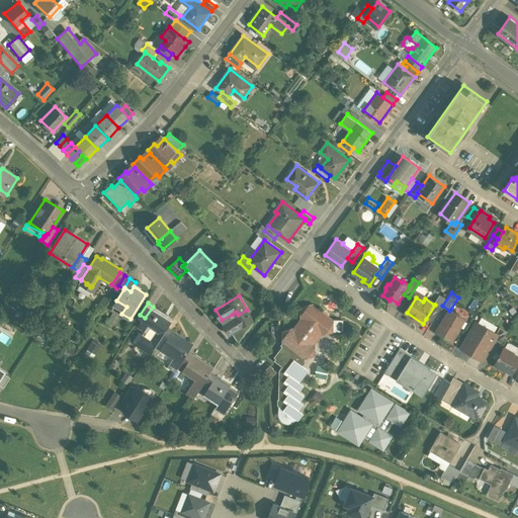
[(435,305),(426,319),(432,322),(441,307),(435,303),(434,305),(435,305)]
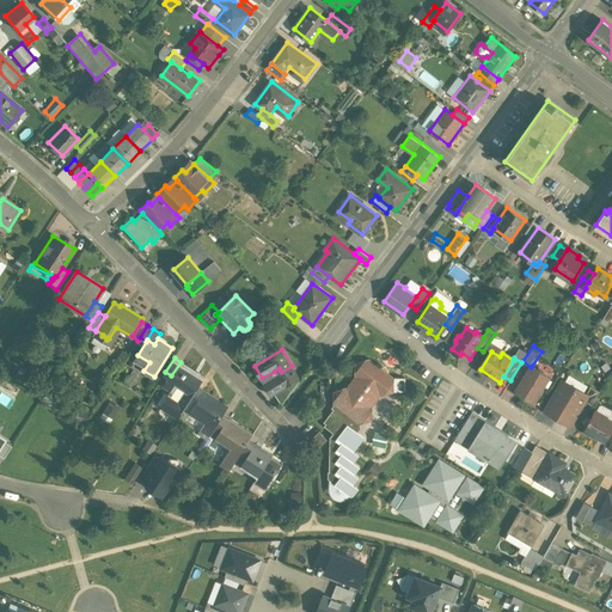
[(393,378),(371,360),(357,362),(357,377),(348,389),(336,392),(336,405),(359,423),(365,421),(372,420),(372,405),(380,395),(386,392),(392,391),(393,378)]
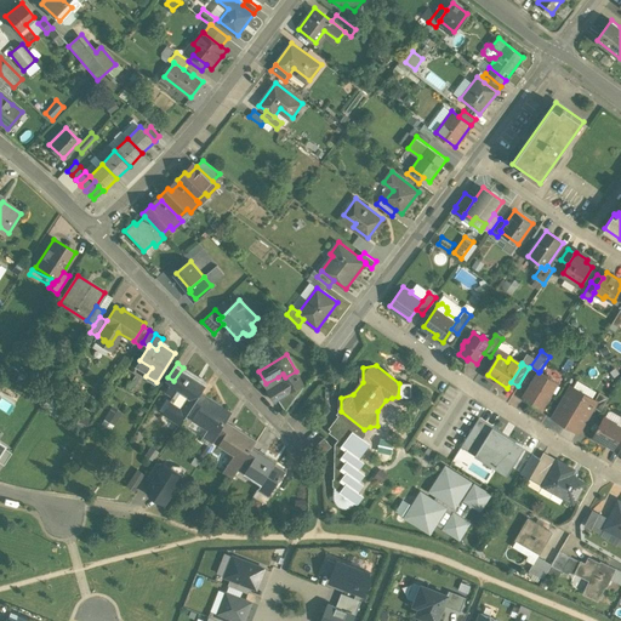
[(174,381),(167,392),(176,397),(174,402),(172,400),(164,414),(181,423),(201,392),(208,383),(183,368),(174,381)]
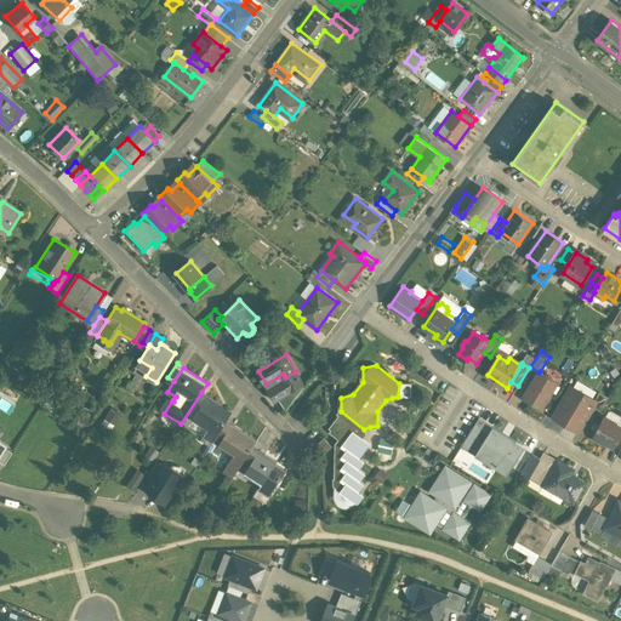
[(296,371),(285,377),(283,374),(278,377),(283,386),(298,376),(296,371)]
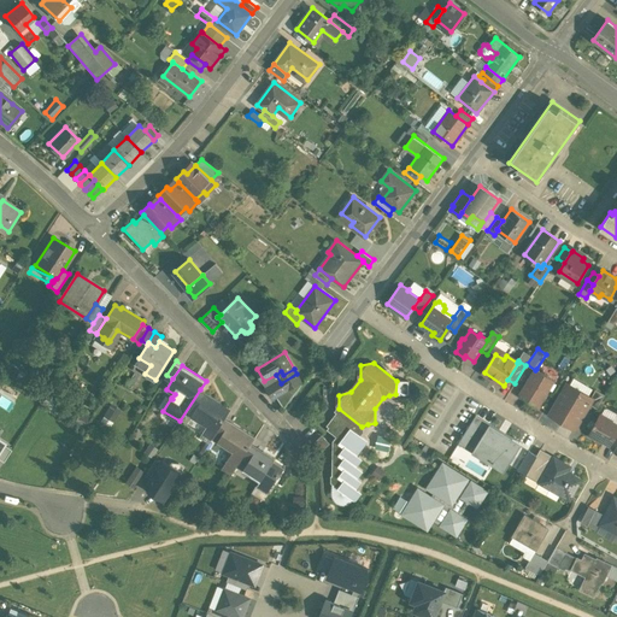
[(541,372),(536,369),(535,370),(519,395),(539,407),(554,381),(548,377),(547,374),(545,371),(541,372)]
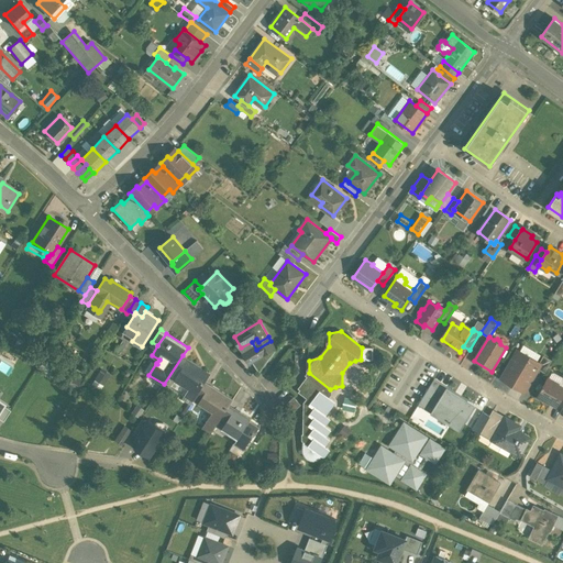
[(271,341),(256,350),(245,356),(250,363),(252,361),(275,348),(271,341)]
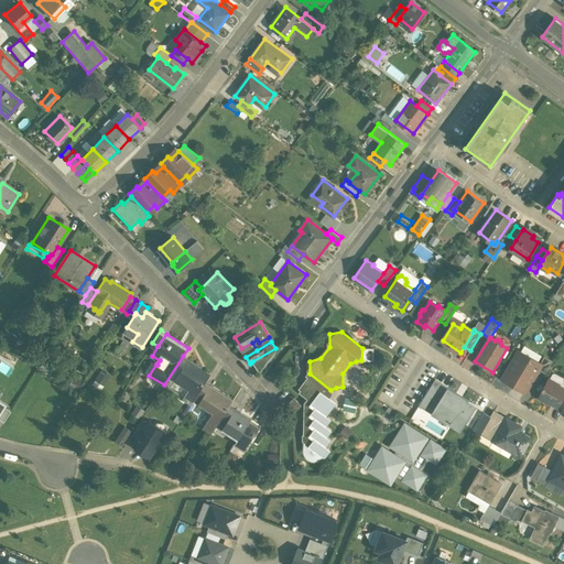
[(252,343),(241,348),(246,357),(257,350),(252,343)]
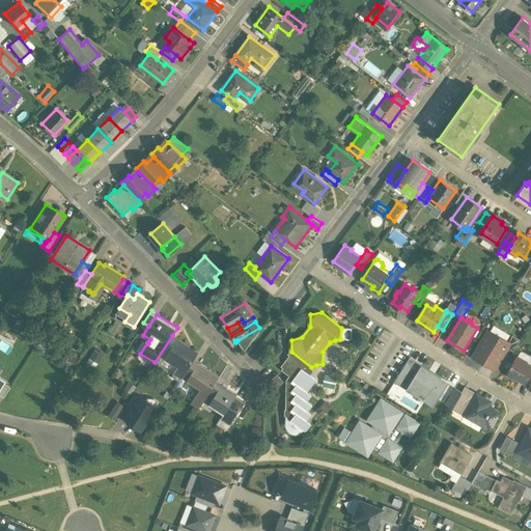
[(259,328),(238,340),(245,351),(260,330),(259,328)]
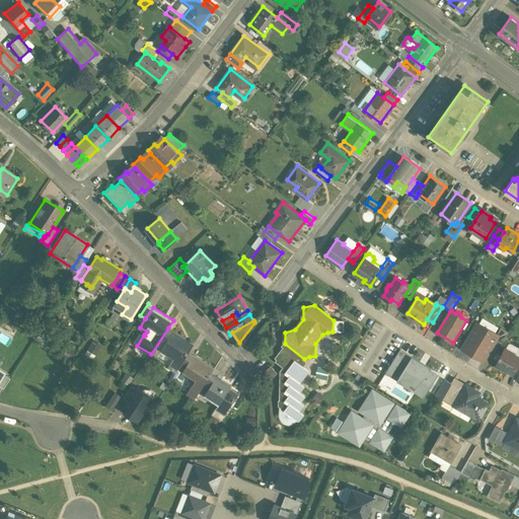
[(343,320),(334,320),(332,330),(343,330),(343,331),(344,331),(344,320),(343,320)]
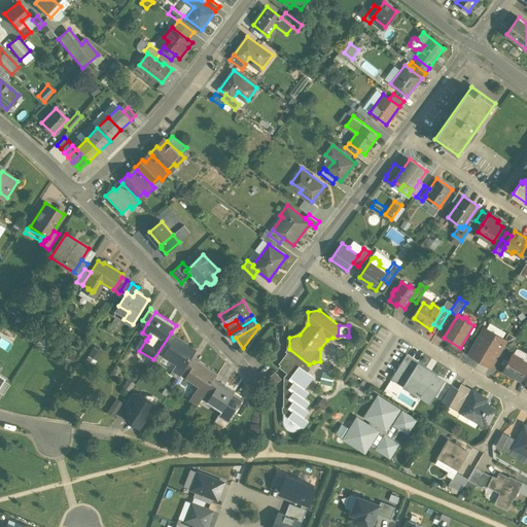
[(503,341),(484,328),(469,353),(489,365),(501,345),(504,341),(503,341)]
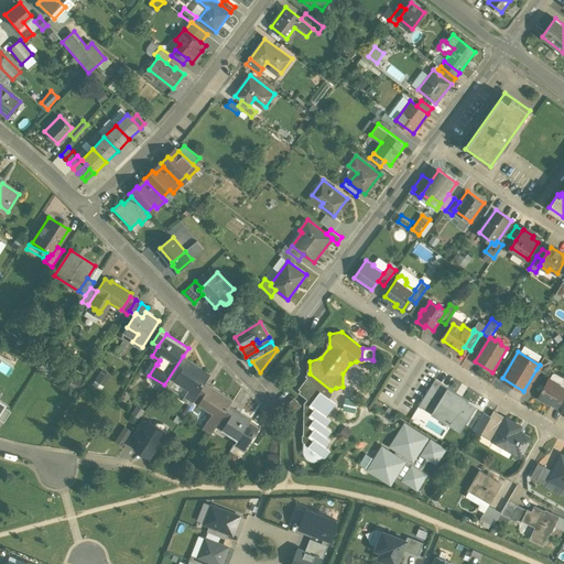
[(183,356),(171,376),(176,379),(188,359),(183,356)]
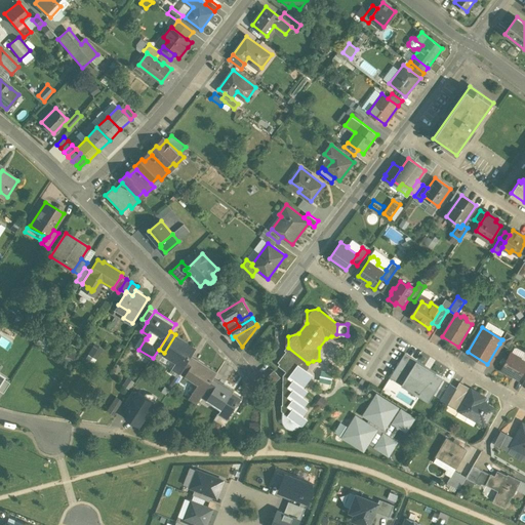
[(514,336),(506,331),(501,339),(502,339),(499,344),(508,348),(514,336)]
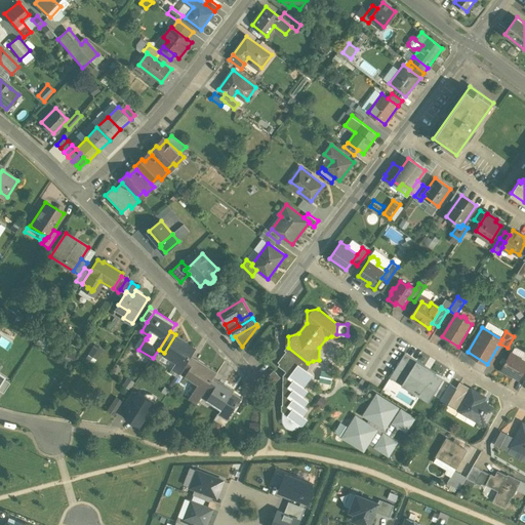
[(196,348),(175,334),(164,353),(177,360),(171,368),(179,373),(192,355),(196,348)]
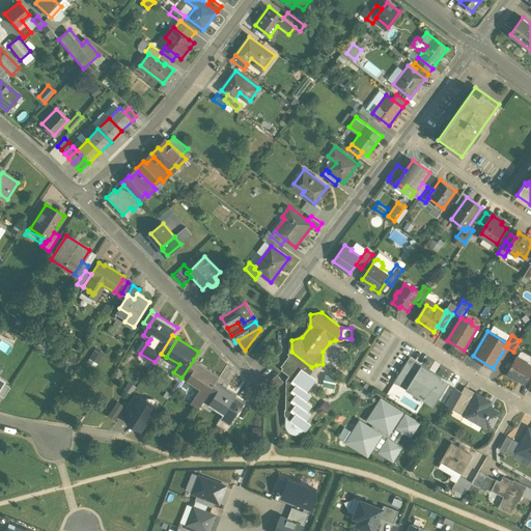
[(98,363),(105,353),(98,346),(89,357),(98,363)]
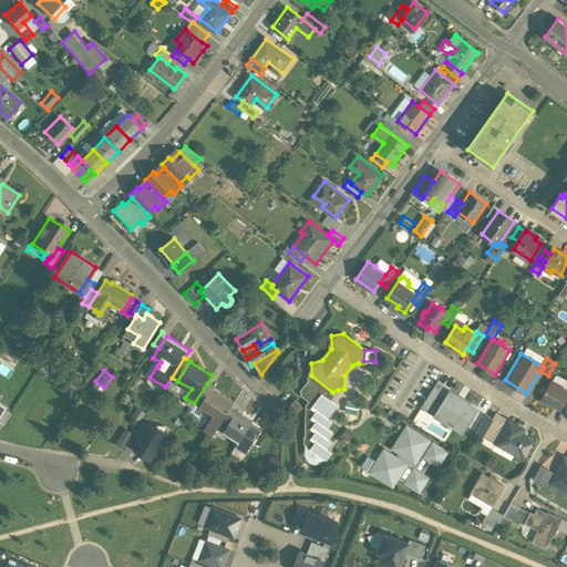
[(332,392),(311,375),(309,378),(311,380),(301,391),(303,392),(301,394),(310,401),(307,405),(307,437),(306,437),(305,443),(305,451),(307,452),(307,455),(308,459),(312,461),(316,462),(320,462),(322,460),(323,459),(326,460),(331,452),(327,449),(331,442),(328,439),(332,432),(327,428),(332,422),(327,418),(337,404),(330,400),(333,397),(338,390),(332,392)]
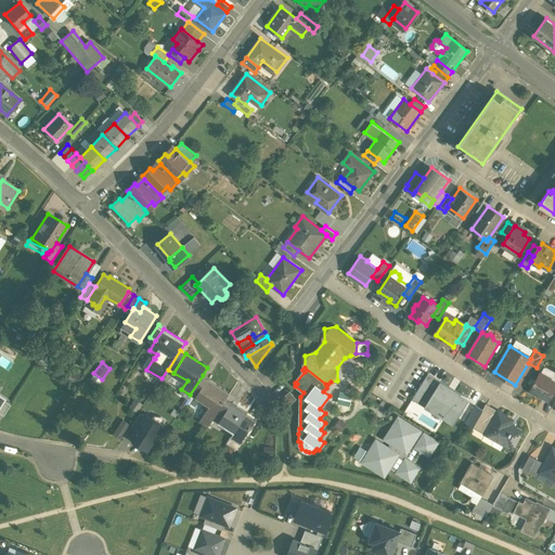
[(68,383),(78,386),(82,372),(72,369),(68,383)]
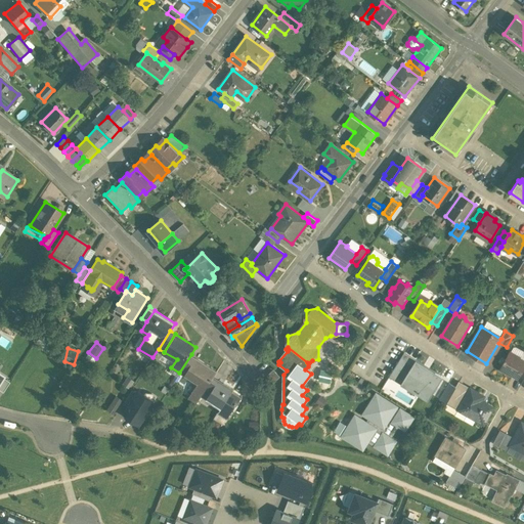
[(390,377),(400,383),(415,360),(404,353),(390,377)]
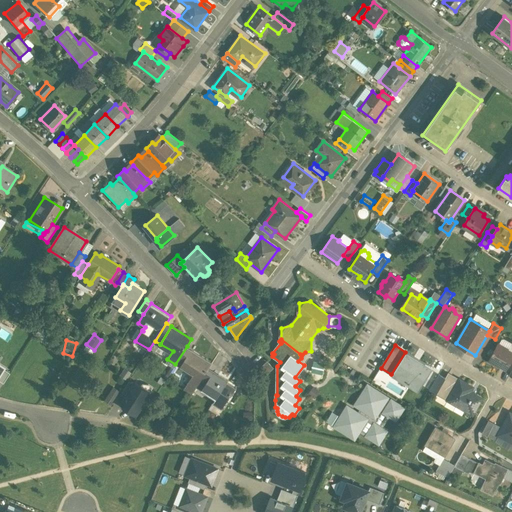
[(506,350),(497,345),(490,359),(494,361),(495,367),(499,366),(505,369),(511,359),(511,356),(511,354),(506,351),(506,350)]
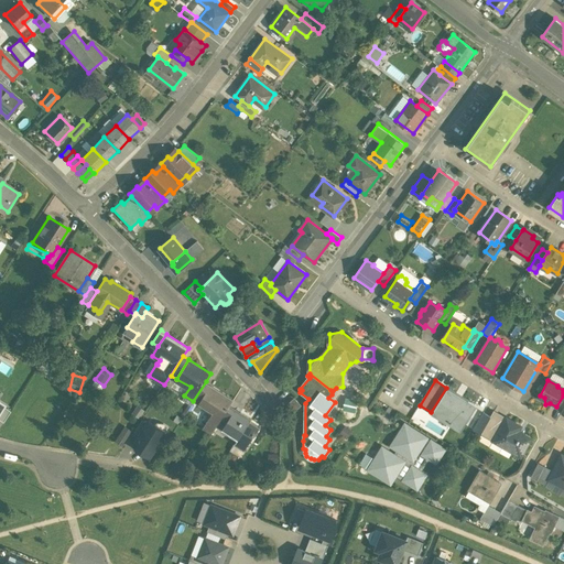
[(206,381),(194,400),(201,404),(212,386),(206,381)]
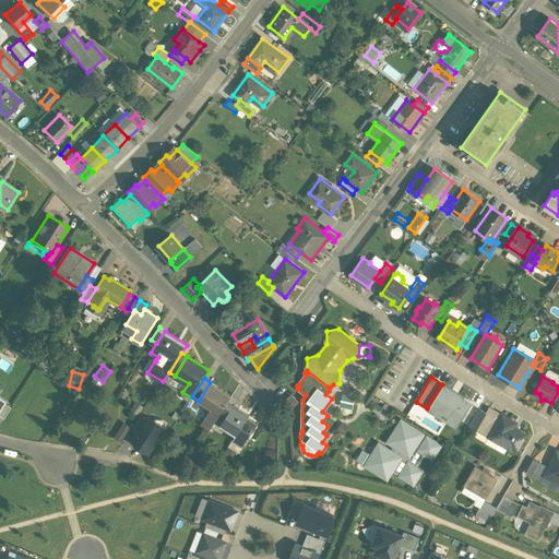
[(232,396),(210,382),(199,401),(212,409),(202,425),(210,430),(219,415),(228,401),(232,396)]
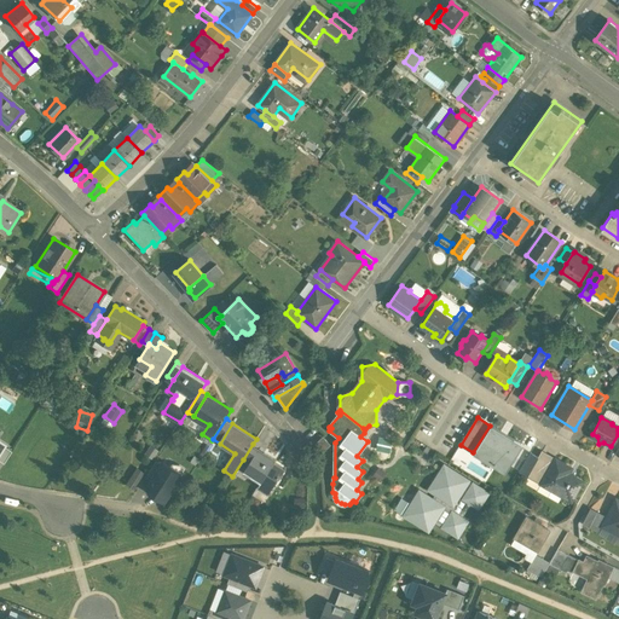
[(507,473),(522,446),(490,426),(473,452),(507,473)]
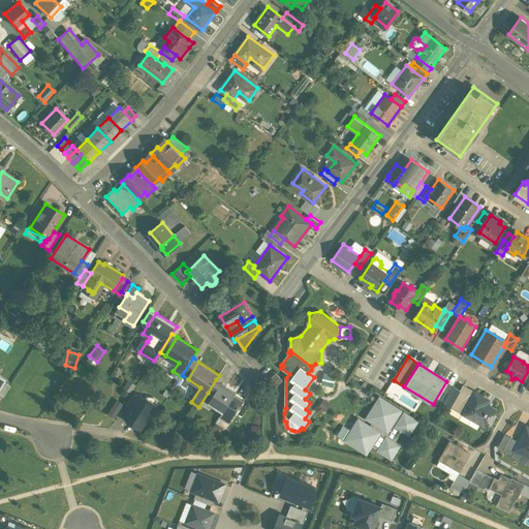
[(282,380),(278,375),(271,381),(270,380),(267,383),(271,389),(274,385),(275,386),(282,380)]
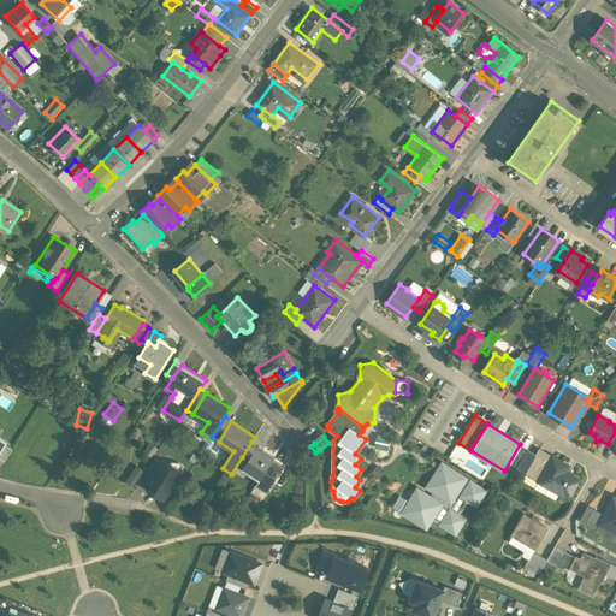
[(252,442),(242,457),(248,461),(259,446),(252,442)]
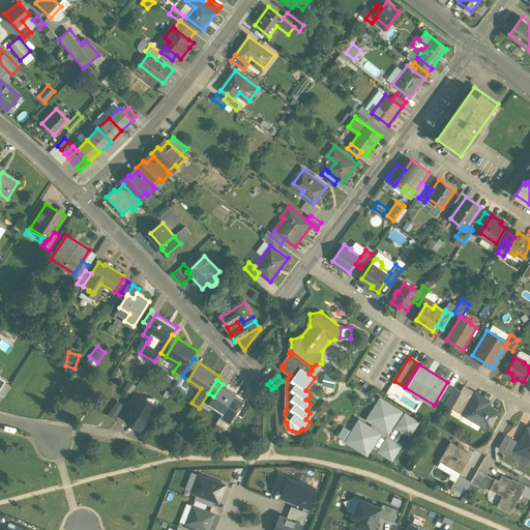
[(130,382),(126,388),(131,391),(136,385),(130,382)]
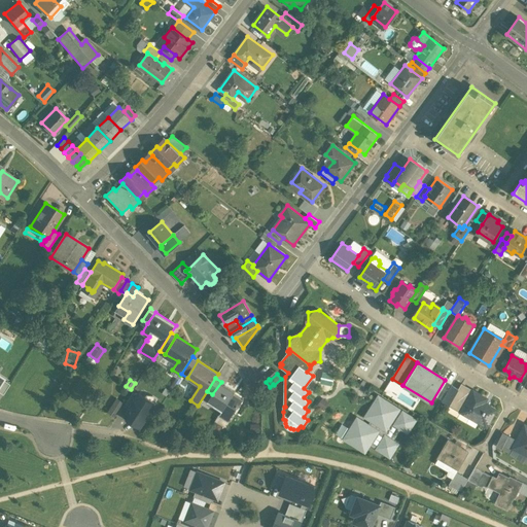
[(10,385),(3,381),(0,385),(0,393),(3,395),(10,385)]
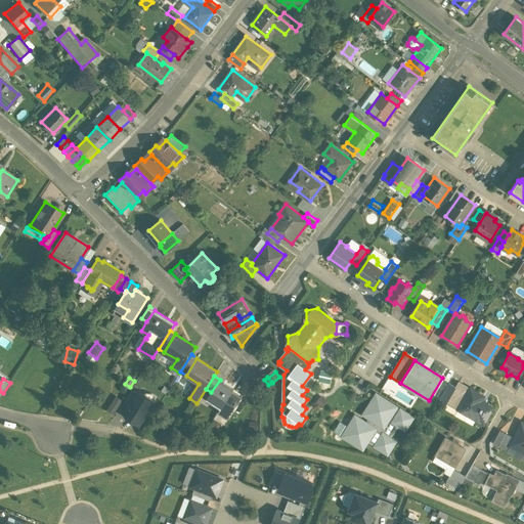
[(234,389),(220,380),(211,392),(207,398),(207,399),(221,408),(232,391),(234,389)]
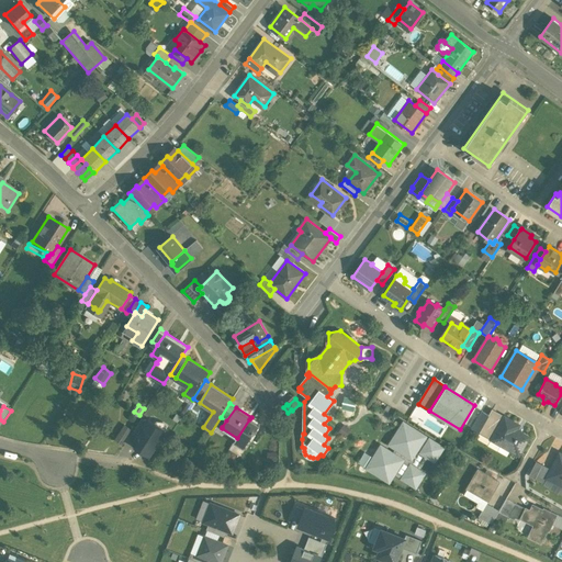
[(479,431),(489,416),(481,411),(472,427),(479,431)]
